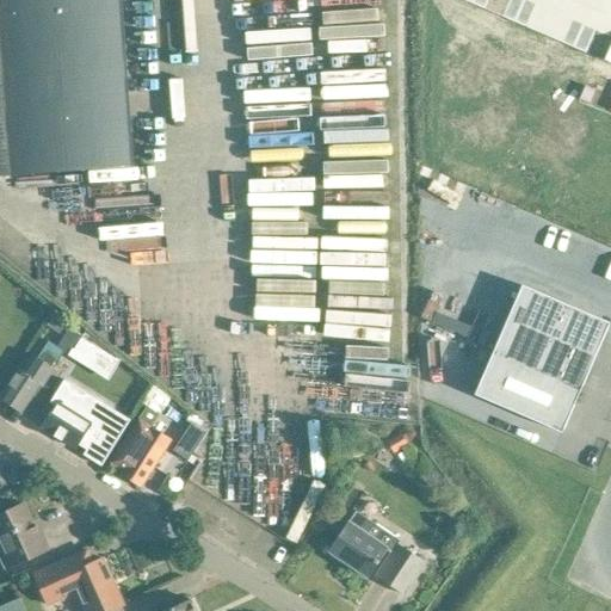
[(0,0),(0,177),(18,176),(134,167),(125,62),(121,0),(0,0)]
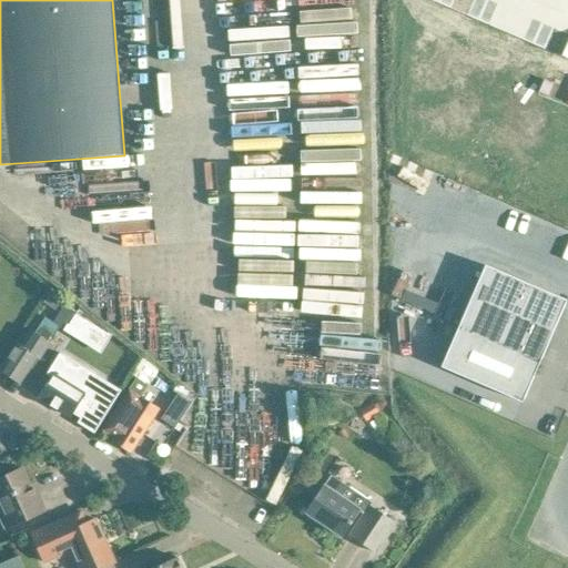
[(321,115),(357,115),(355,52),(318,53),(321,115)]
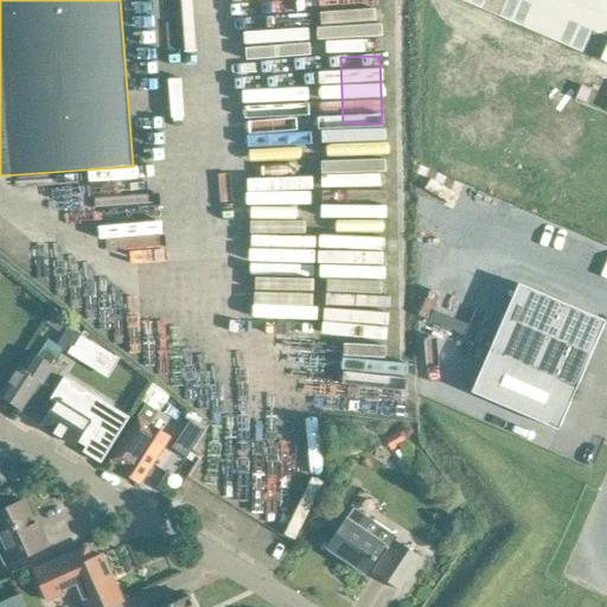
[(606,70),(605,70),(580,121),(606,133),(606,70)]
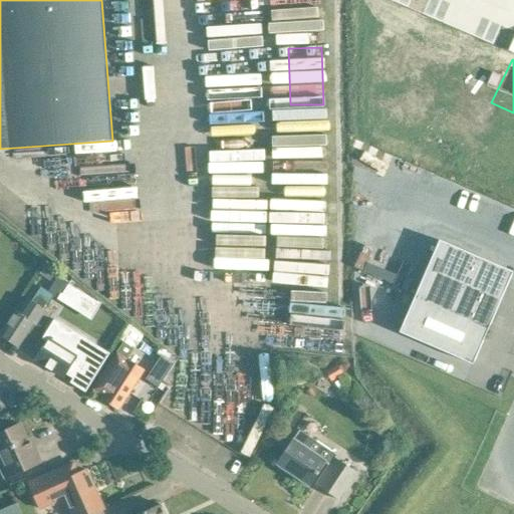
[(439,240),(399,332),(472,364),(512,272),(439,240)]
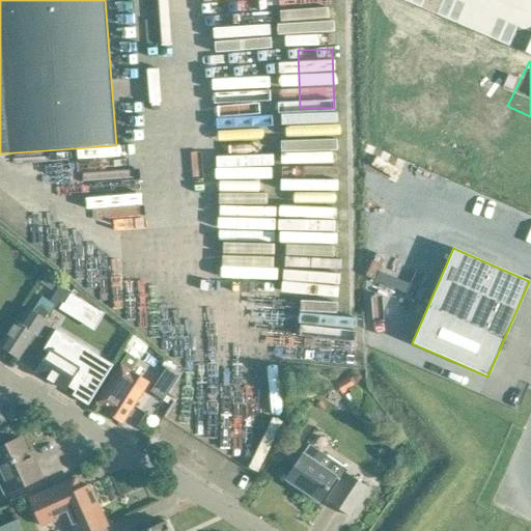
[(36,336),(66,290),(59,285),(49,302),(40,297),(22,324),(18,320),(0,346),(18,358),(33,334),(36,336)]
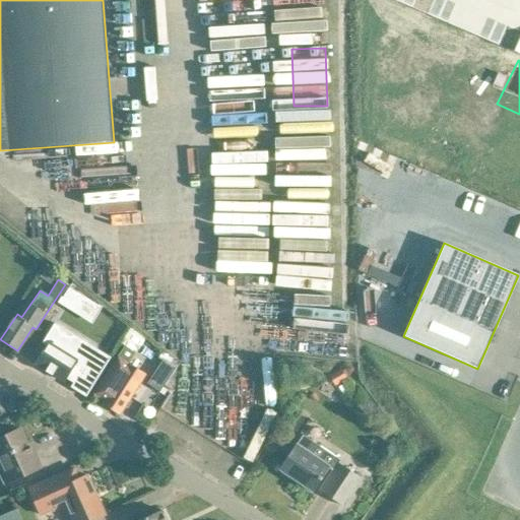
[(47,346),(36,364),(63,381),(64,380),(65,378),(73,383),(70,387),(85,397),(110,359),(54,324),(42,343),(47,346)]
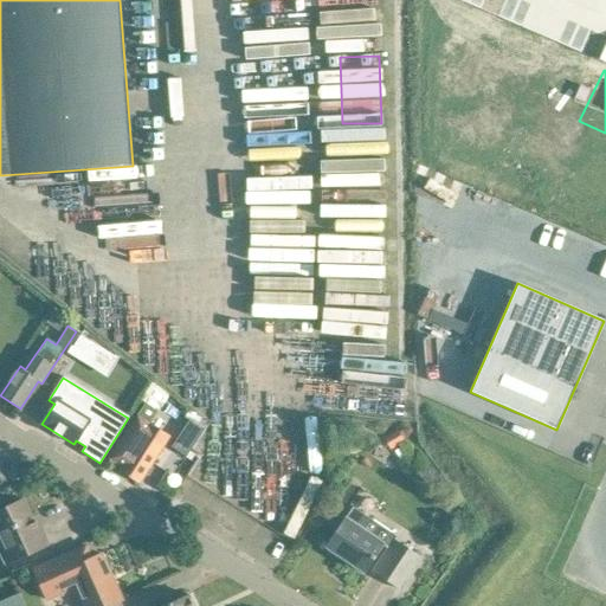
[(146,403),(122,439),(109,459),(122,468),(118,471),(139,484),(171,434),(150,421),(158,411),(146,403)]
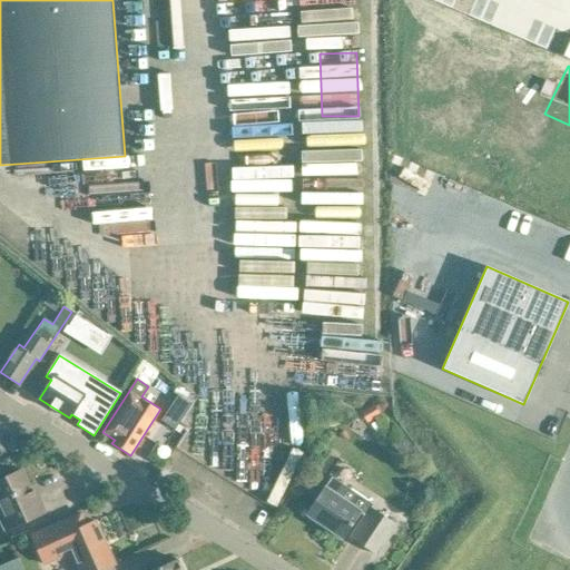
[(175,429),(192,403),(178,394),(161,420),(175,429)]
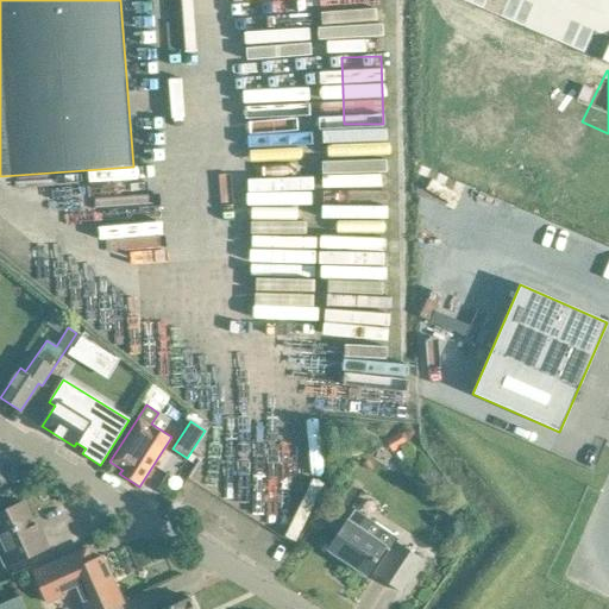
[(400,432),(387,439),(394,450),(406,443),(400,432)]
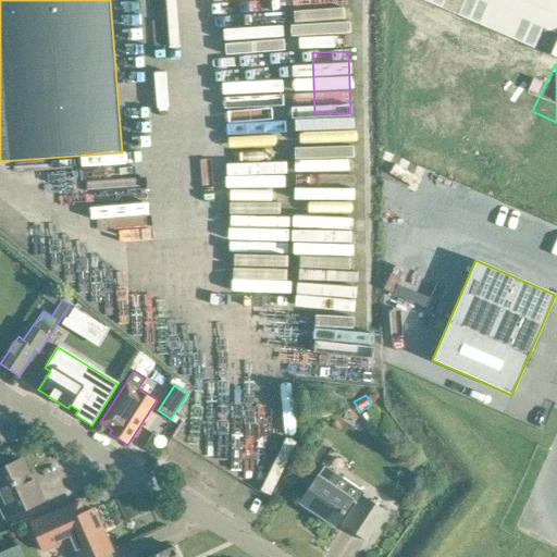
[(21,459),(1,469),(0,469),(0,496),(3,504),(0,505),(0,508),(4,520),(45,502),(38,487),(35,489),(21,459)]
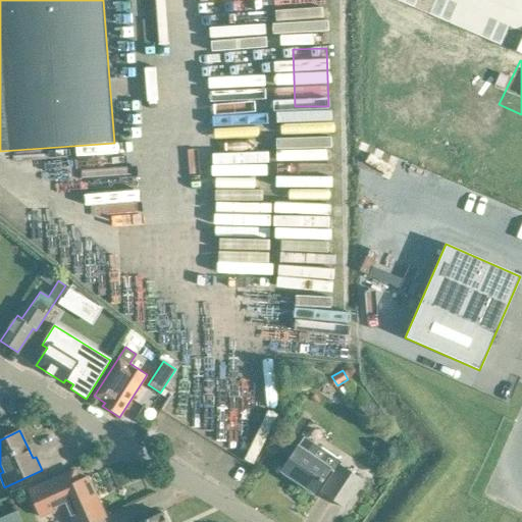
[(320,492),(346,509),(363,481),(340,466),(342,462),(304,436),(281,471),(314,492),(329,470),(333,473),(320,492)]
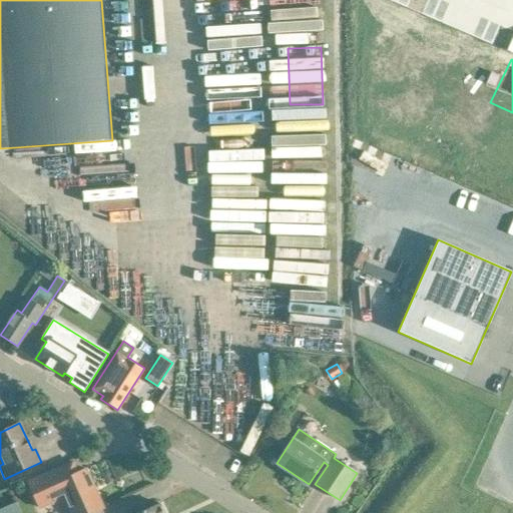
[(85,469),(78,472),(73,461),(27,482),(38,507),(62,496),(69,512),(92,512),(103,508),(85,469)]
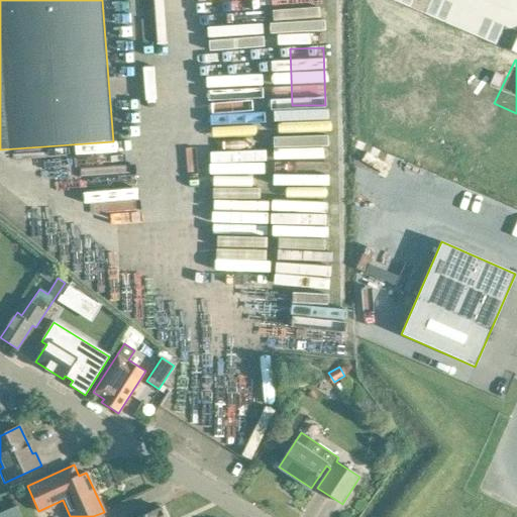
[(165,516),(161,507),(138,516),(165,516)]
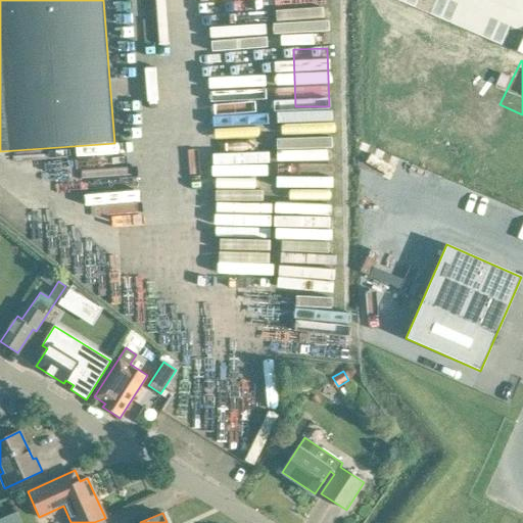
[(0,522),(20,522),(16,514),(0,520),(0,522)]
